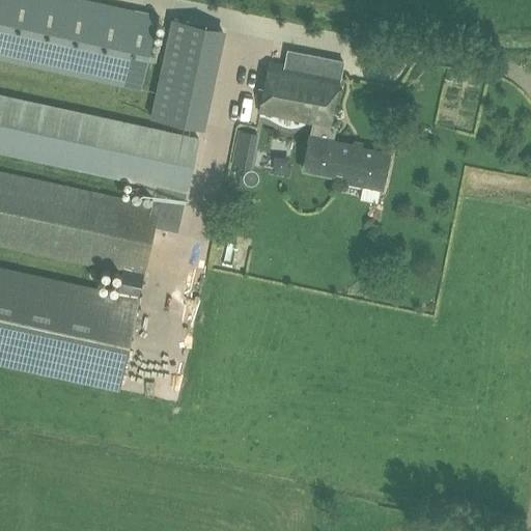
[(0,0),(0,58),(141,89),(158,15),(90,0),(0,0)]
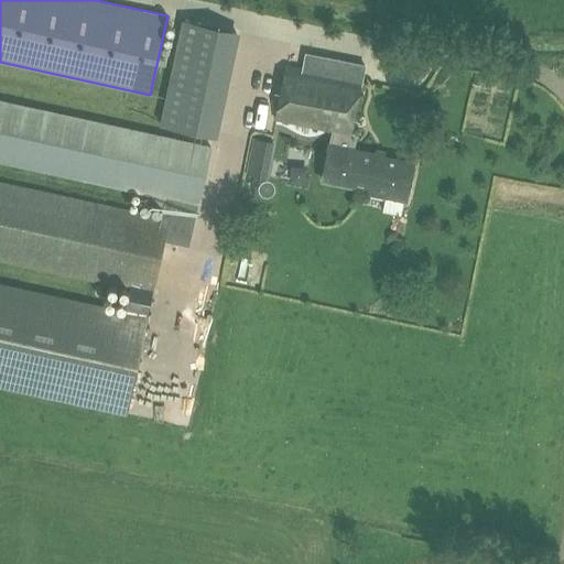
[(232,31),(181,20),(159,116),(210,127),(232,31)]
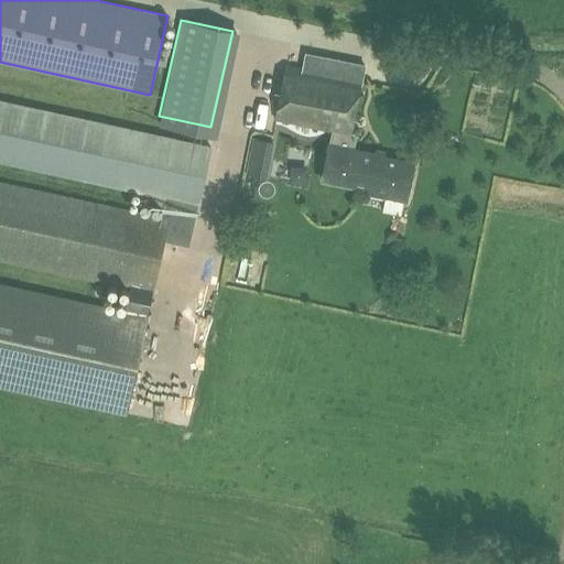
[(346,149),(349,134),(351,134),(361,80),(360,80),(364,64),(344,61),(340,77),(286,66),(275,119),(332,131),(323,179),(350,184),(354,166),(371,170),(375,154),(346,149)]
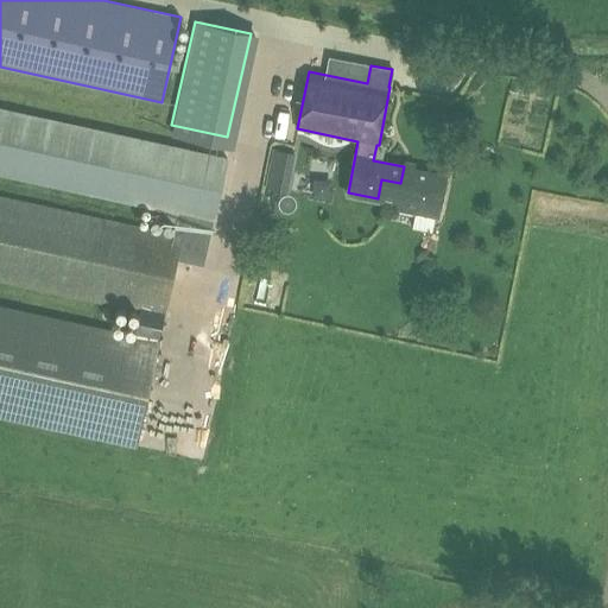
[(0,175),(215,221),(228,158),(0,107),(0,175)]
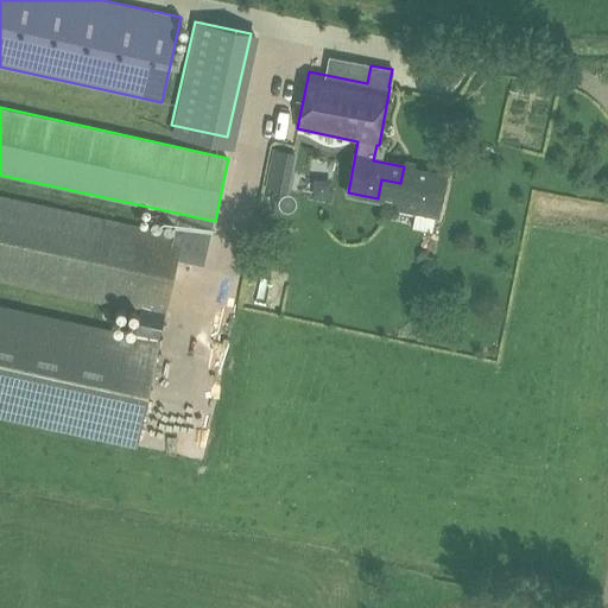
[(397,202),(447,213),(454,177),(404,166),(400,183),(381,179),(378,198),(397,202)]
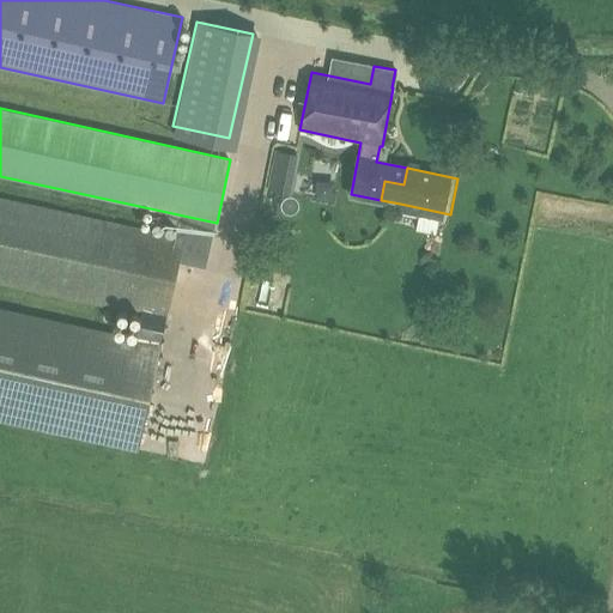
[(268,188),(287,193),(290,178),(272,174),(268,188)]
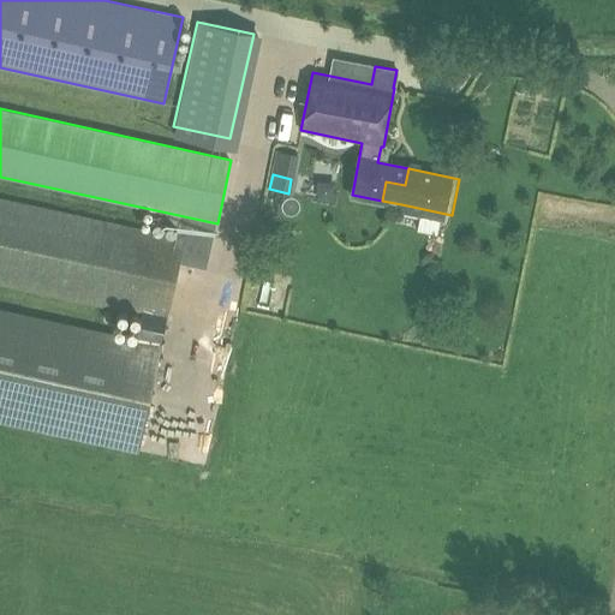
[(0,197),(0,284),(143,316),(137,341),(0,310),(0,417),(138,448),(185,238),(0,197)]
